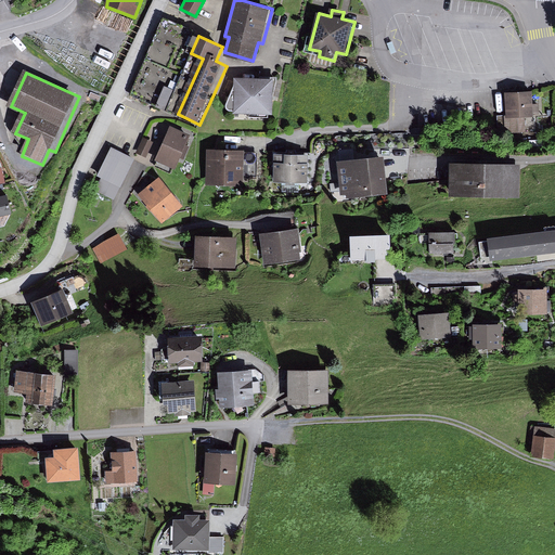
[(274,79),(236,78),(236,90),(227,108),(237,114),(274,114),(274,79)]
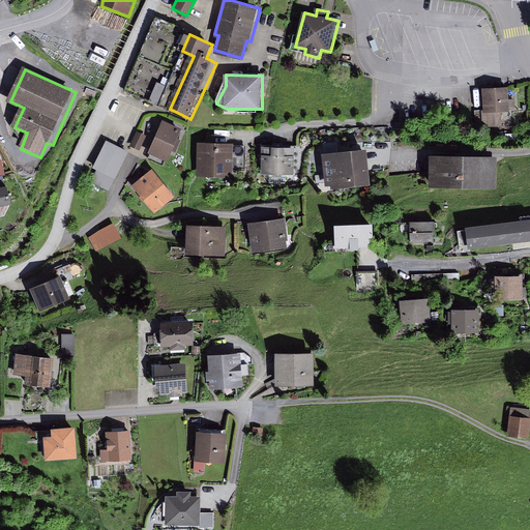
[(160,102),(167,82),(158,80),(152,99),(160,102)]
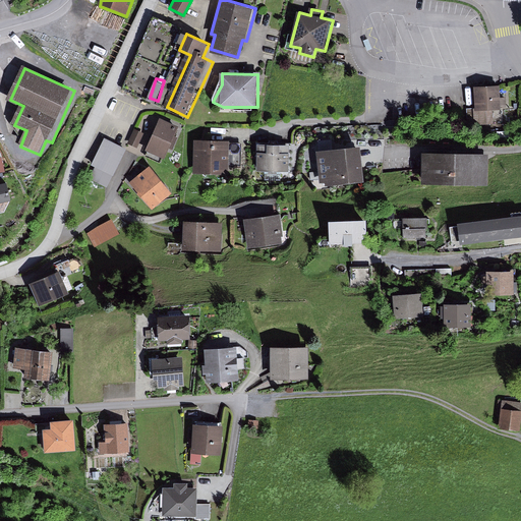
[(502,87),(475,87),(475,121),(502,121),(502,87)]
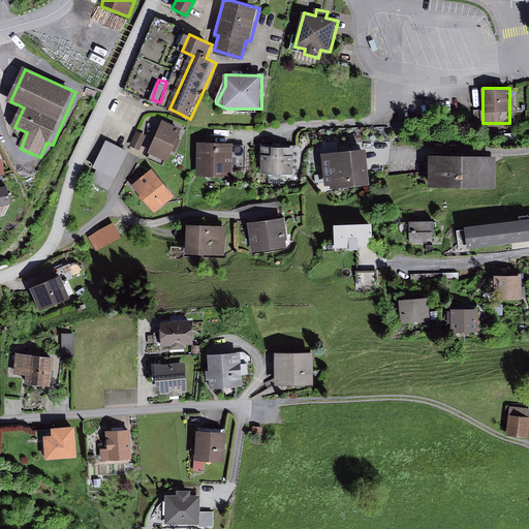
[(186,129),(165,119),(150,151),(170,161),(186,129)]
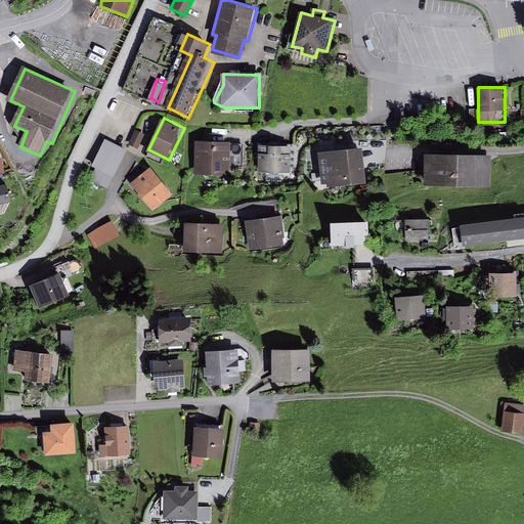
[(145,137),(136,132),(130,144),(139,148),(145,137)]
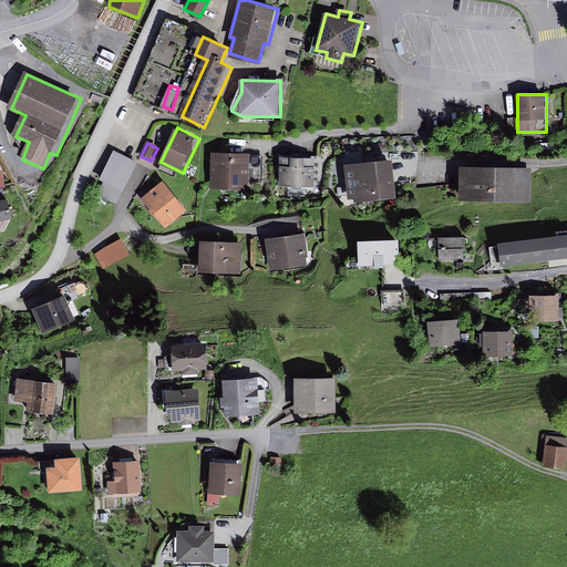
[(140,163),(116,152),(102,182),(126,193),(140,163)]
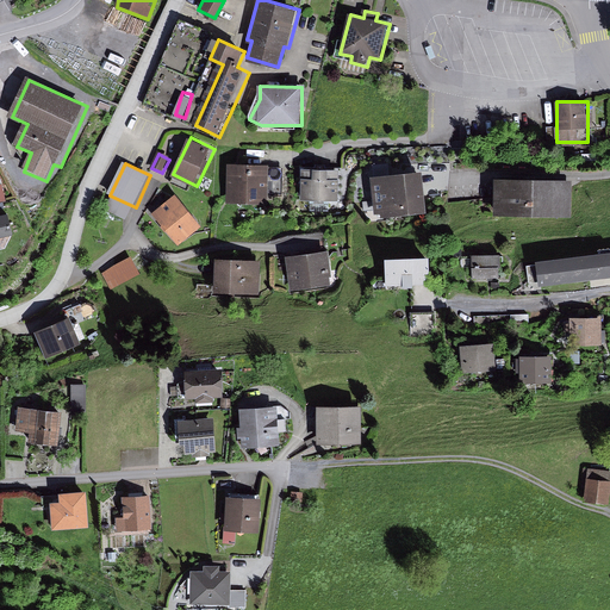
[(268,167),(228,166),(226,203),(266,204),(268,167)]
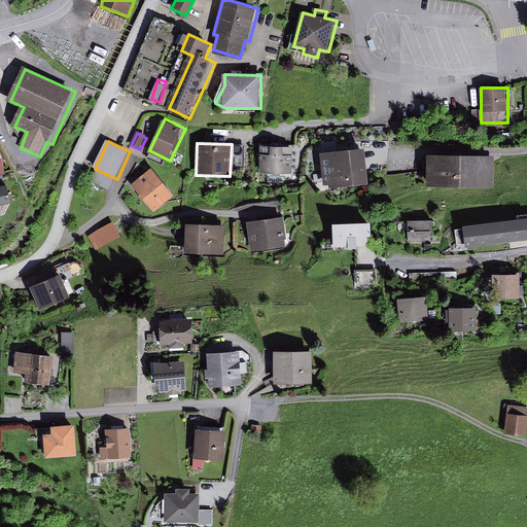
[(293,147),(260,146),(260,175),(293,175),(293,147)]
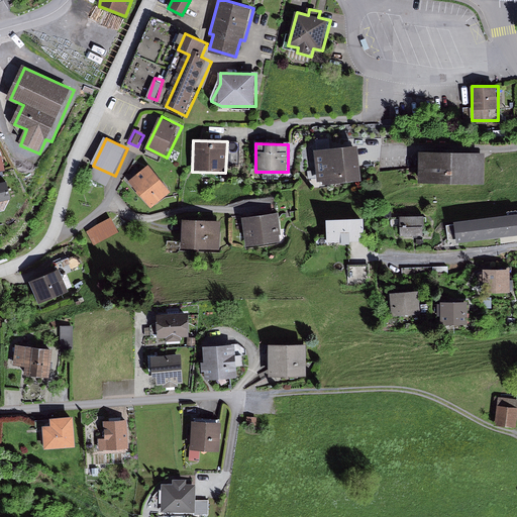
[(357,146),(314,151),(318,186),(362,181),(357,146)]
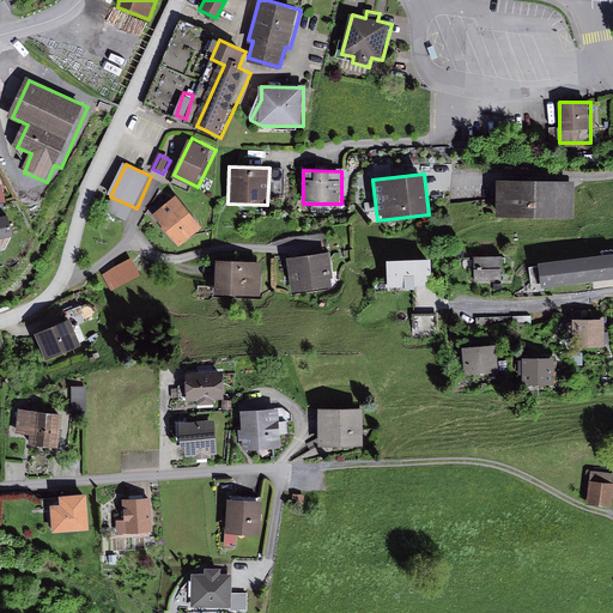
[(578,184),(502,180),(499,217),(576,222),(578,184)]
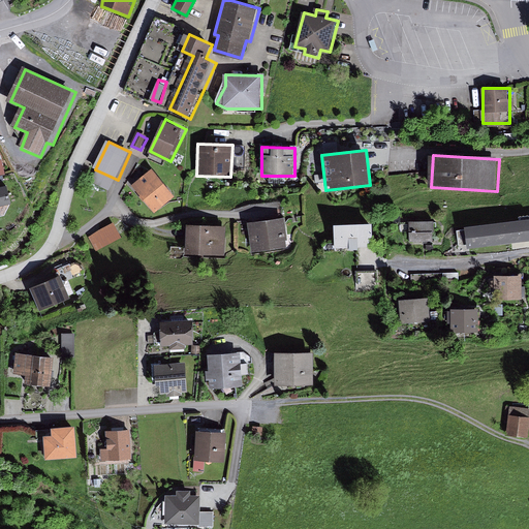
[(155,172),(134,186),(153,213),(175,198),(155,172)]
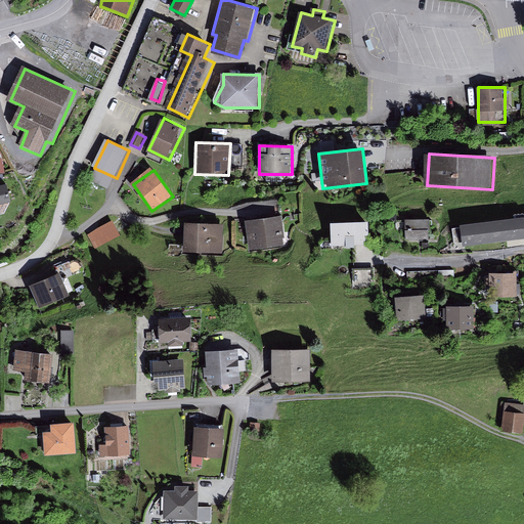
[(6,180),(0,182),(0,202),(11,199),(6,180)]
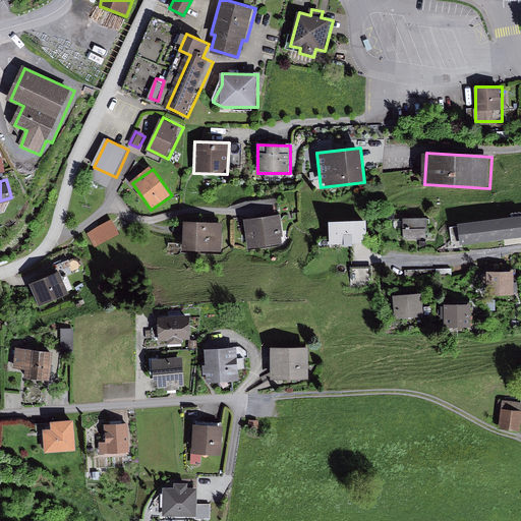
[(520,213),(453,226),(457,247),(520,235),(520,213)]
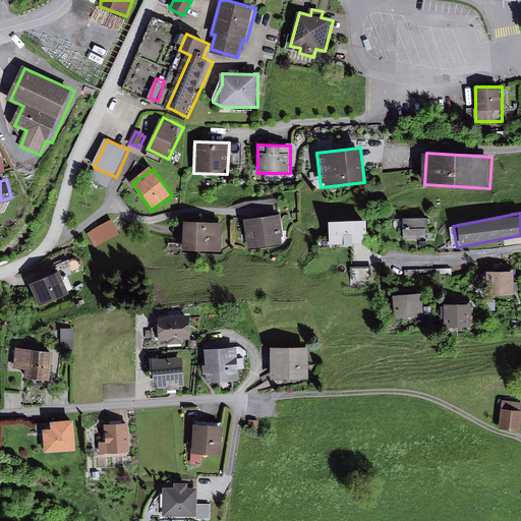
[(280,216),(244,219),(247,249),(283,246),(280,216)]
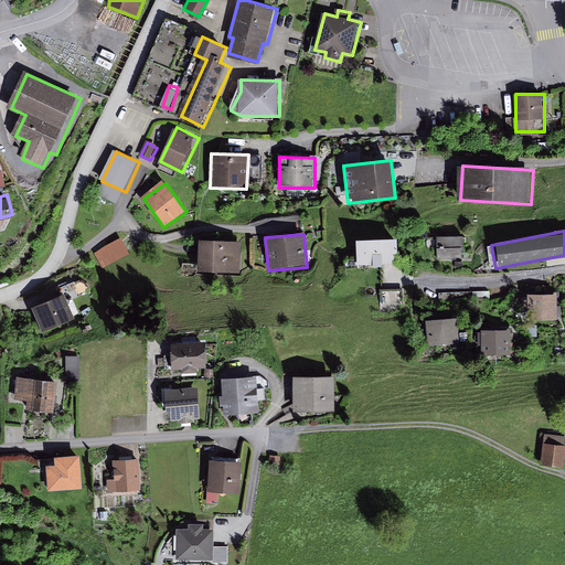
[(465,237),(439,236),(438,258),(464,259),(465,237)]
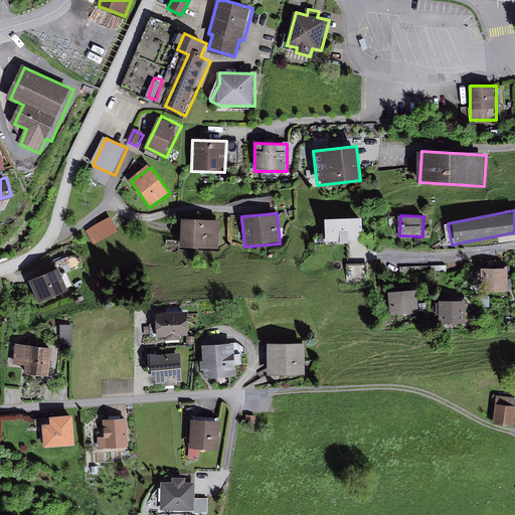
[(221,219),(185,216),(183,243),(218,246),(221,219)]
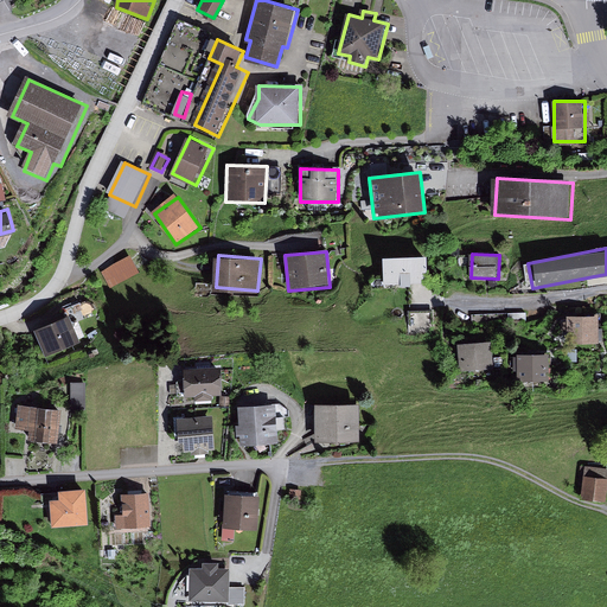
[(131,257),(101,273),(109,288),(139,274),(131,257)]
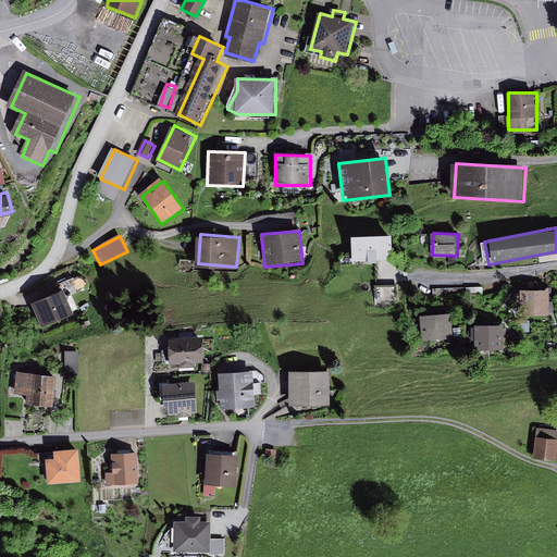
[(399,236),(356,237),(356,262),(399,261),(399,236)]
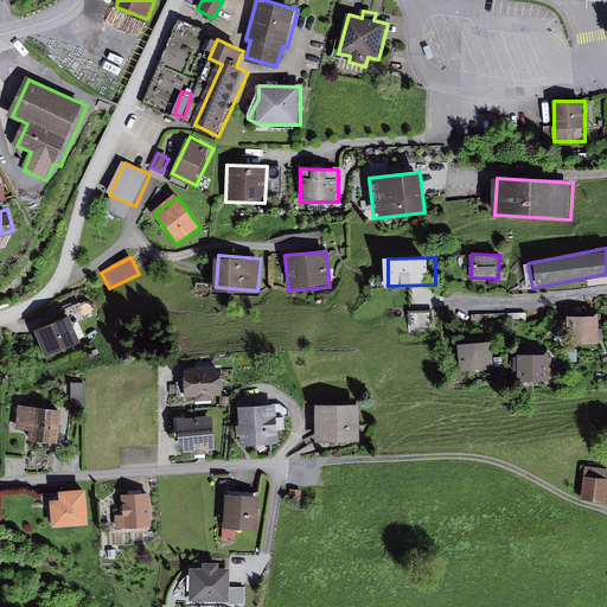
[(411,312),(413,332),(434,331),(433,311),(411,312)]
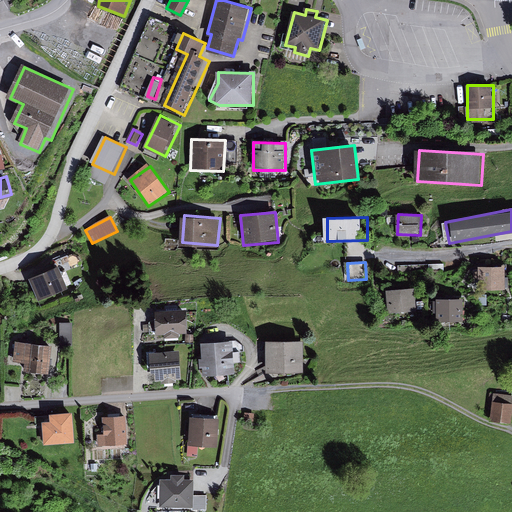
[(507,267),(480,265),(478,291),(505,293),(507,267)]
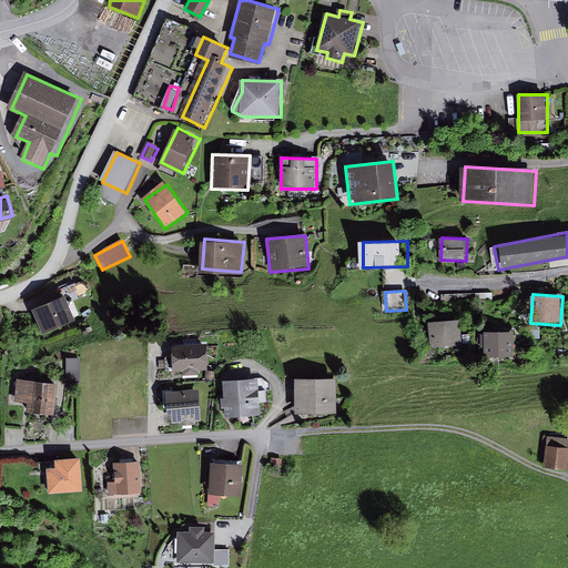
[(66,296),(34,308),(43,332),(75,318),(66,296)]
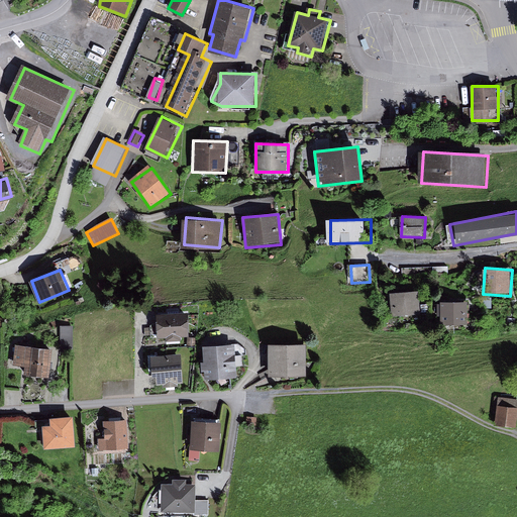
[(419,292),(392,293),(392,317),(420,316),(419,292)]
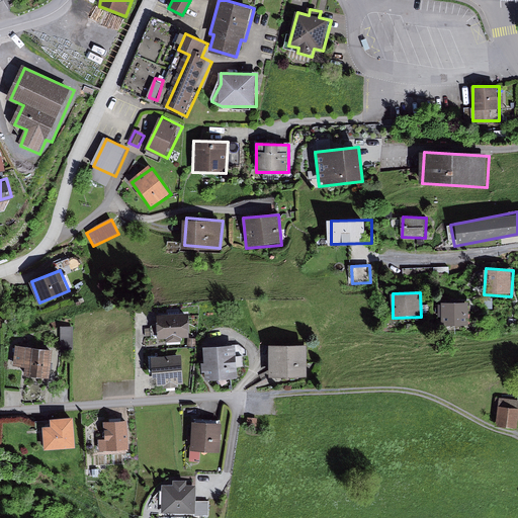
[(469,304),(444,303),(442,325),(467,327),(469,304)]
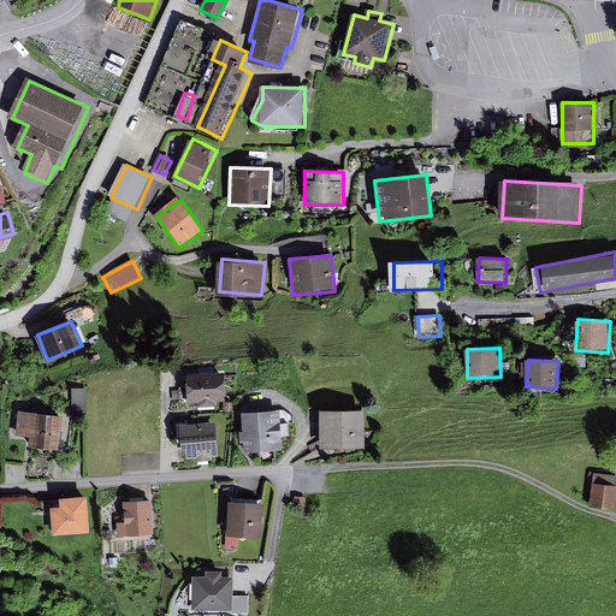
[(225,374),(193,375),(193,404),(226,403),(225,374)]
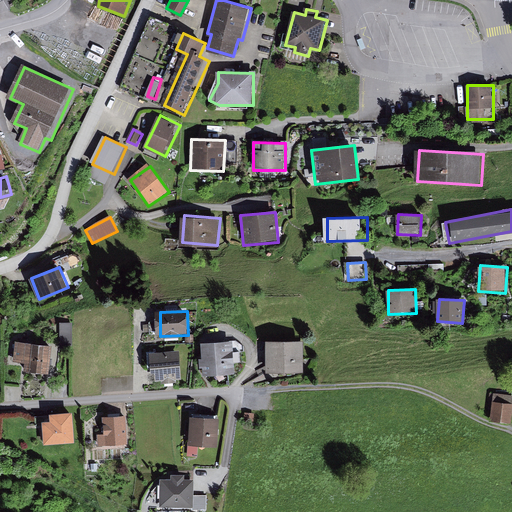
[(75,343),(75,320),(62,320),(62,343),(75,343)]
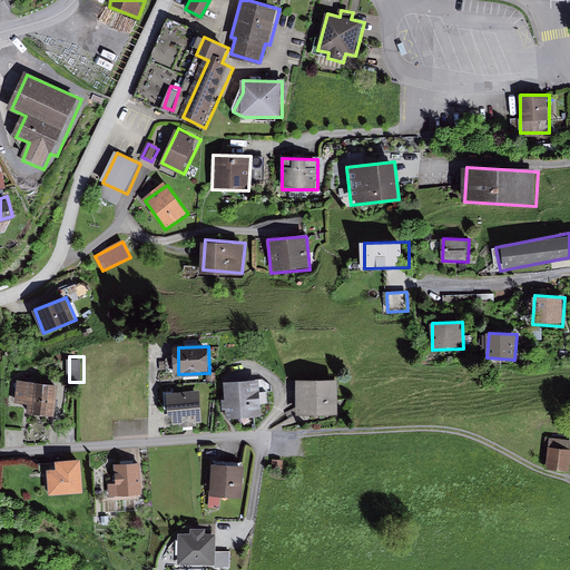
[(59,386),(21,381),(18,402),(29,403),(28,412),(55,415),(59,386)]
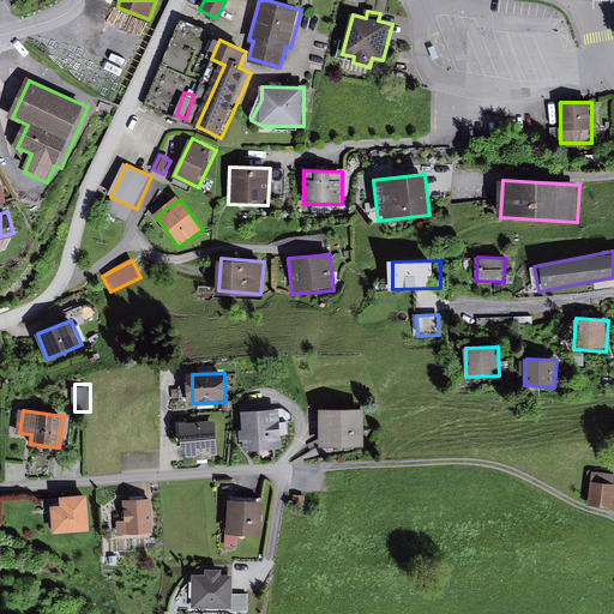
[(282,410),(246,411),(248,451),(284,450),(282,410)]
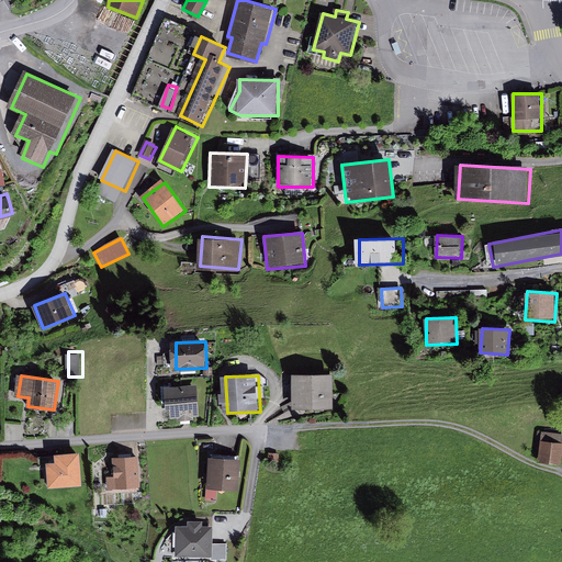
[(335,375),(296,375),(295,408),(335,409),(335,375)]
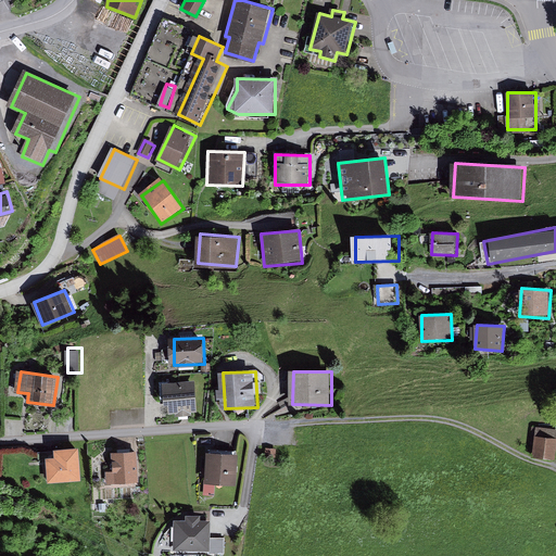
[(197,383),(166,384),(168,413),(199,412),(197,383)]
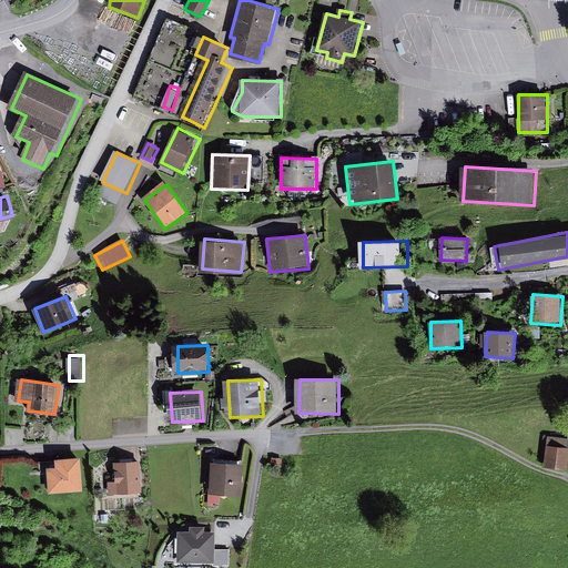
[(567,440),(549,437),(545,464),(567,467),(567,440)]
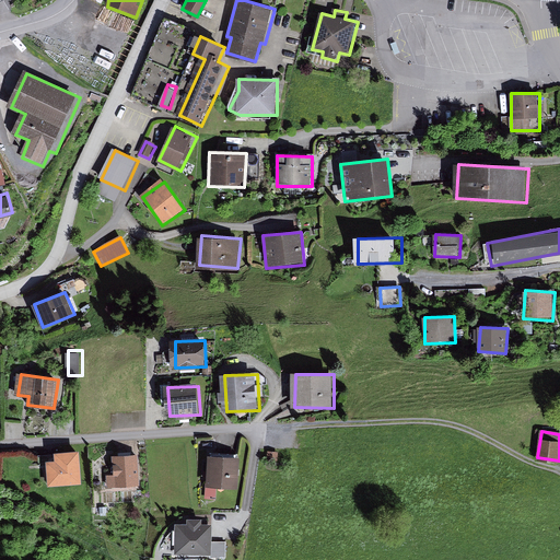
[(78,451),(46,453),(47,483),(79,481),(78,451)]
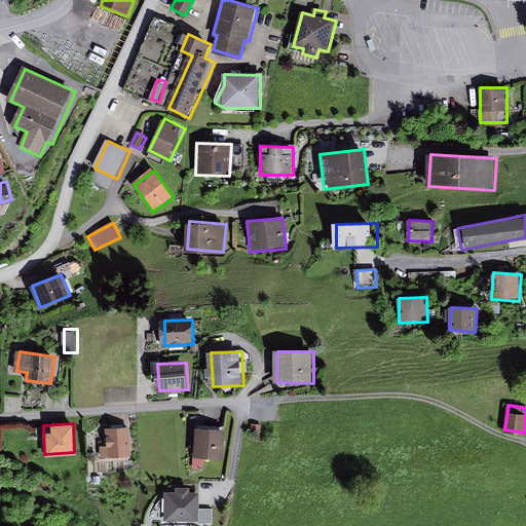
[(129,428),(105,429),(106,447),(100,447),(100,459),(132,457),(129,428)]
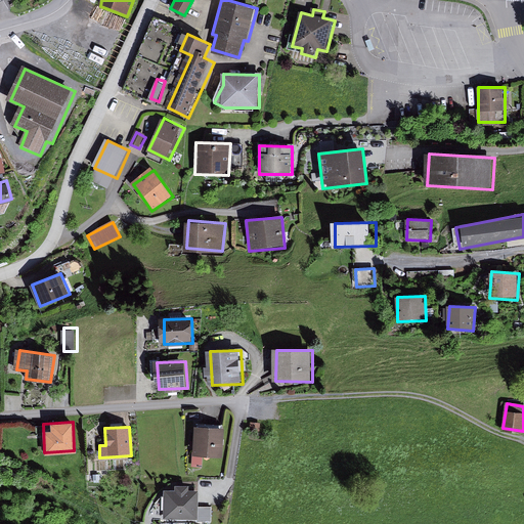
[(224,428),(197,427),(194,467),(203,467),(203,457),(223,457),(224,428)]
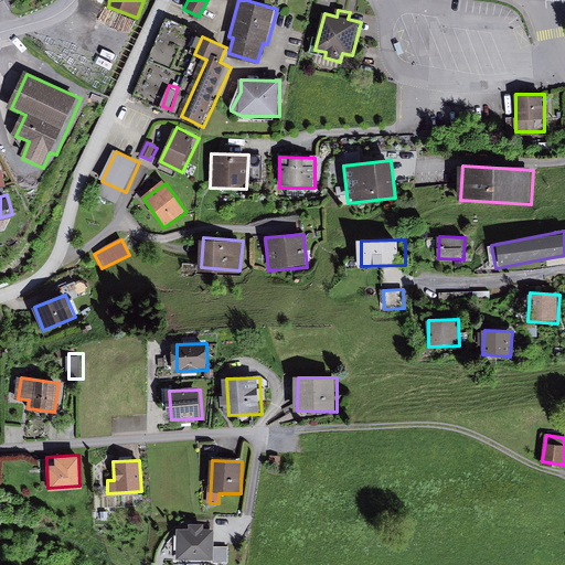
[(192,531),(178,530),(177,563),(225,564),(226,548),(213,548),(214,532),(204,532),(205,524),(193,523),(192,531)]
